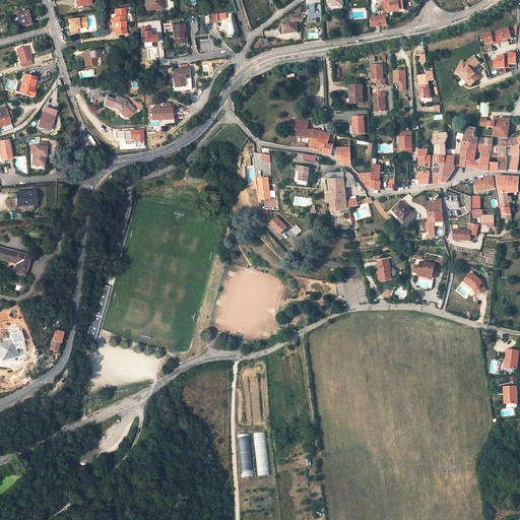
[(144,0),(146,10),(157,9),(158,10),(161,10),(160,0),(159,0),(158,0),(144,0)]
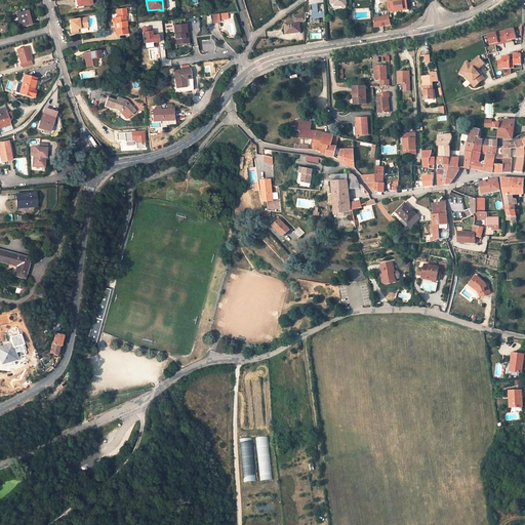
[(408,9),(406,0),(399,0),(388,2),(390,12),(404,10),(408,9)]
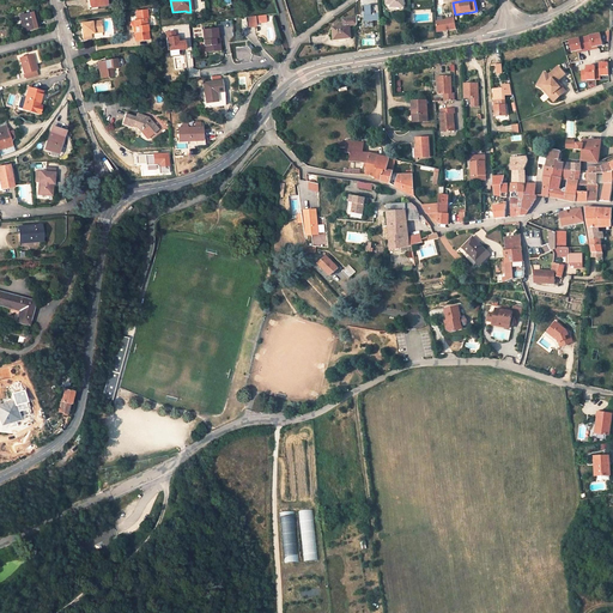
[(374,26),(372,20),(380,19),(378,5),(365,6),(366,14),(364,14),(365,26),(374,26)]
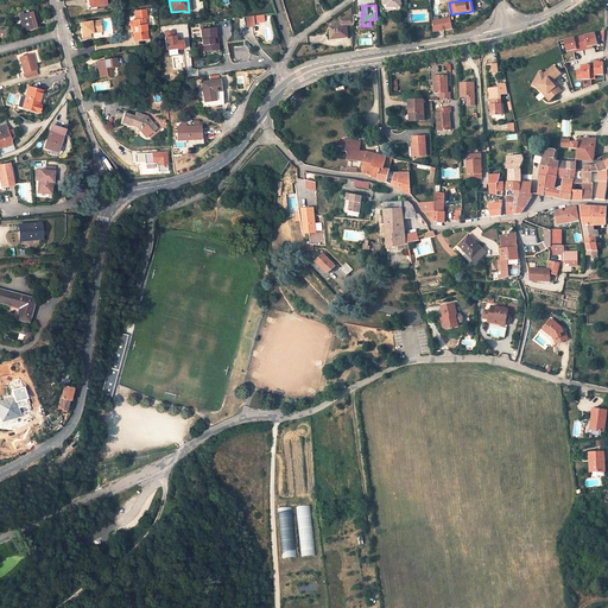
[(38,30),(33,13),(19,17),(24,33),(38,30)]
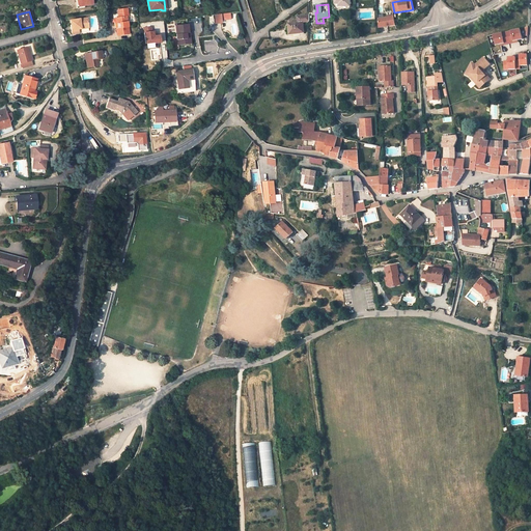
[(118,14),(119,18),(115,19),(117,35),(129,34),(127,17),(128,17),(128,12),(118,14)]
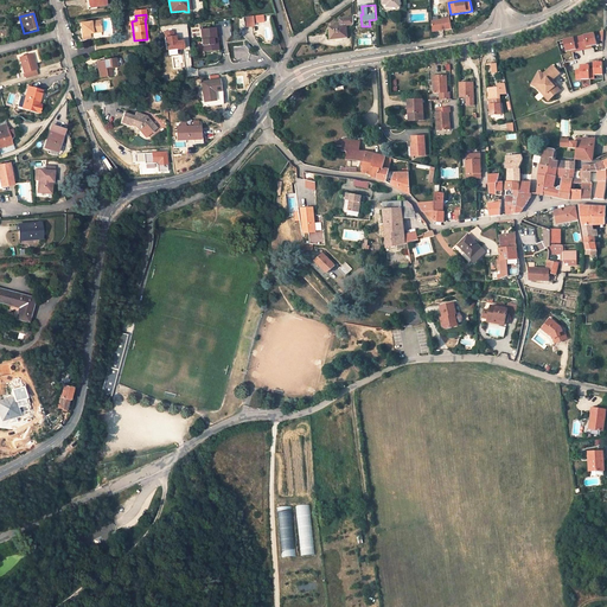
[(254,20),(253,16),(246,17),(247,27),(256,26),(256,20),(254,20)]
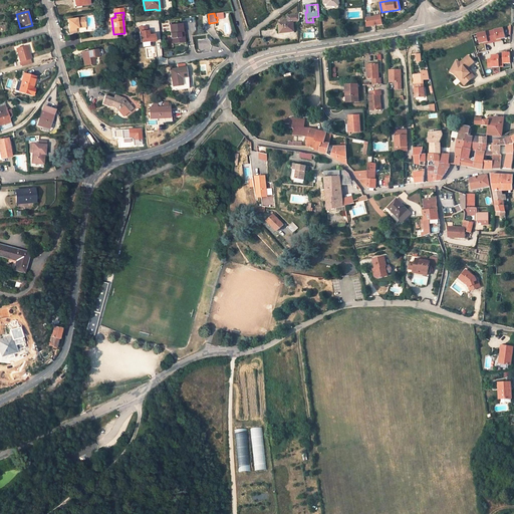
[(367,27),(382,24),(381,15),(366,18),(367,27)]
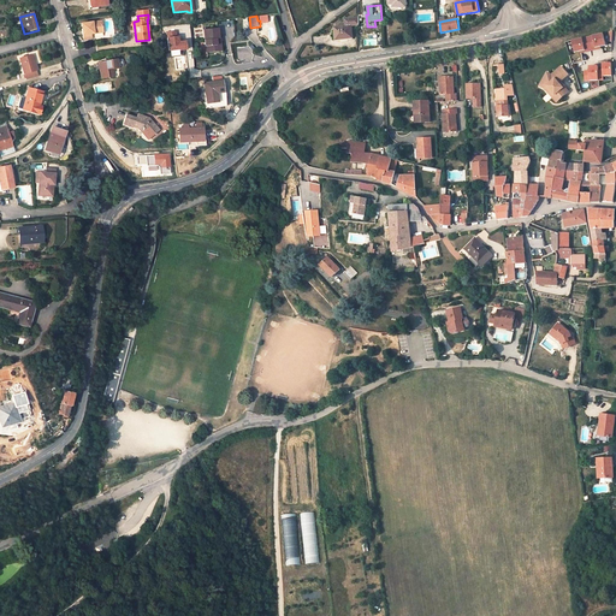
[(102,30),(101,22),(81,24),(83,40),(92,39),(90,34),(94,34),(93,31),(102,30)]
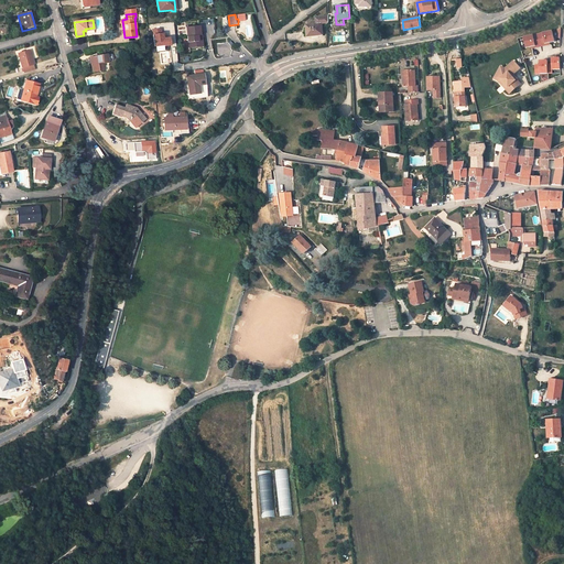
[(317,24),(306,25),(308,36),(323,34),(322,23),(317,24)]
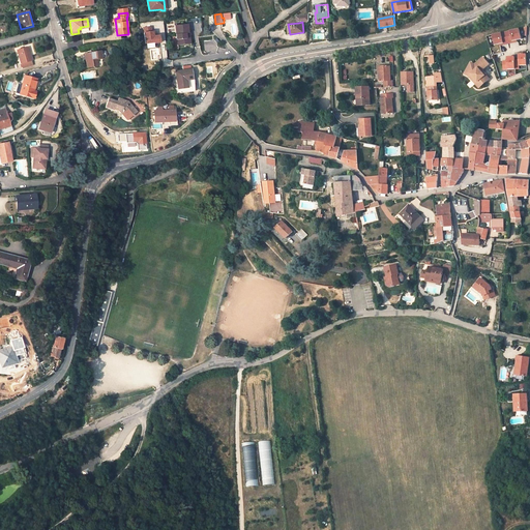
[(186,45),(185,33),(188,33),(187,24),(175,25),(177,46),(186,45)]
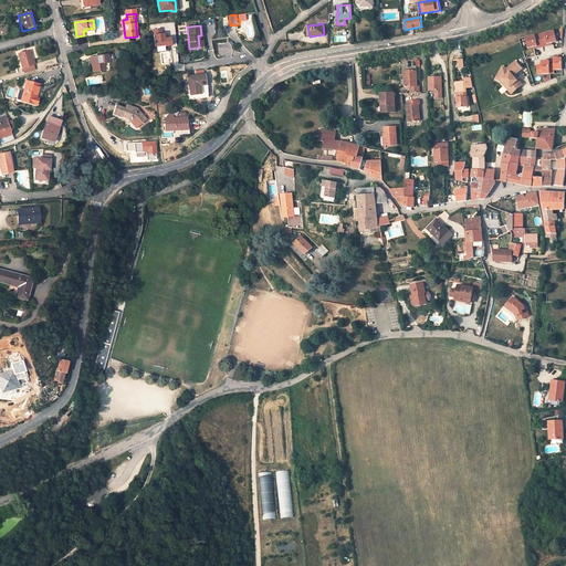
[(164,33),(163,33),(161,29),(154,30),(155,46),(165,45),(165,46),(171,45),(170,38),(165,39),(164,33)]
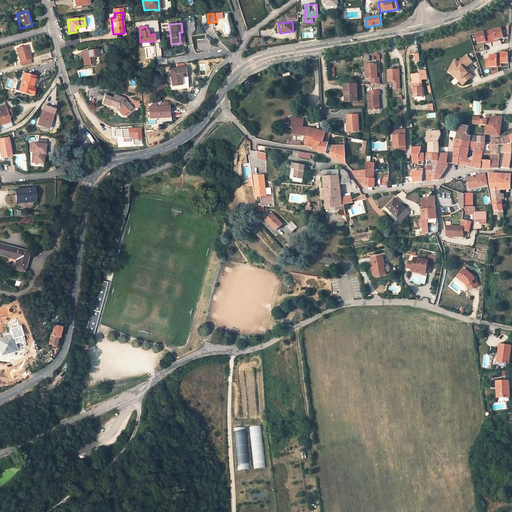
[(496,41),(495,40),(499,39),(504,38),(501,27),(476,33),(478,44),(483,43),(486,42),(487,43),(496,41)]
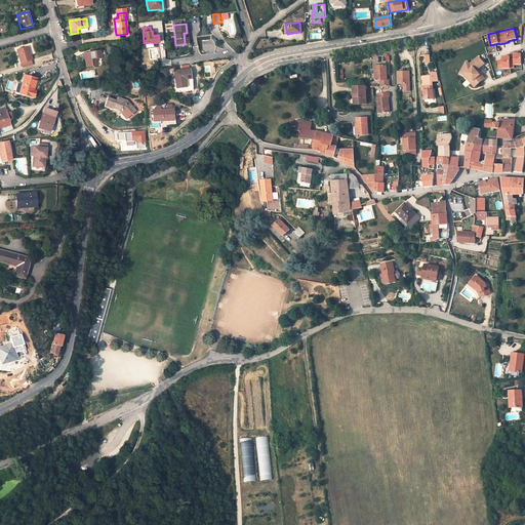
[(16,49),(22,68),(32,65),(31,61),(32,61),(28,46),(16,49)]
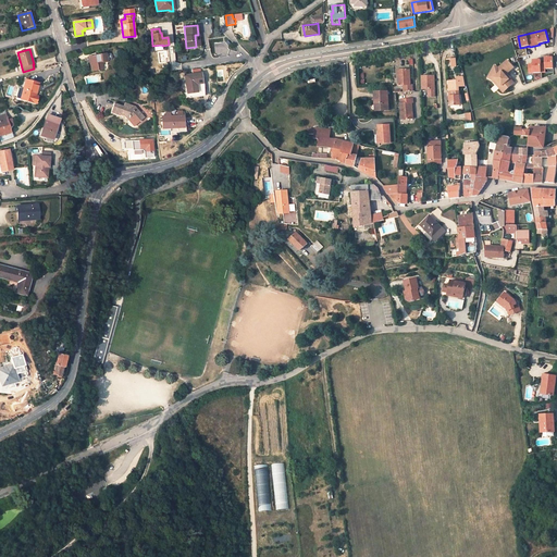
[(103,70),(102,61),(111,60),(112,59),(112,58),(113,58),(113,57),(112,56),(112,54),(111,53),(110,53),(109,53),(89,57),(91,72),(103,70)]
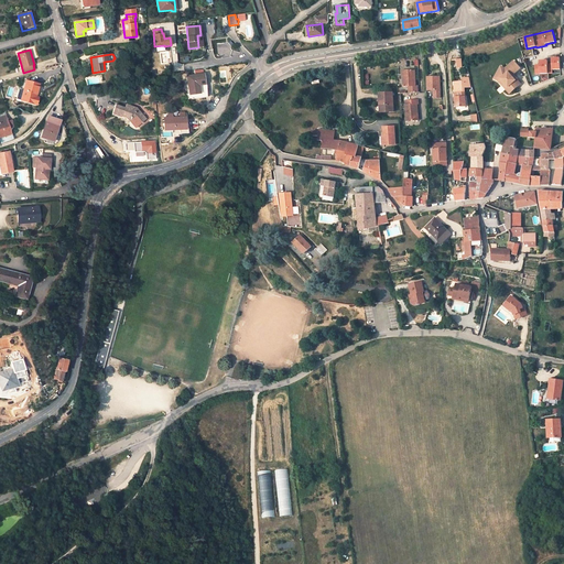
[(552,58),(552,64),(548,64),(548,61),(540,61),(540,65),(535,65),(535,74),(553,73),(552,69),(561,69),(560,57),(552,58)]
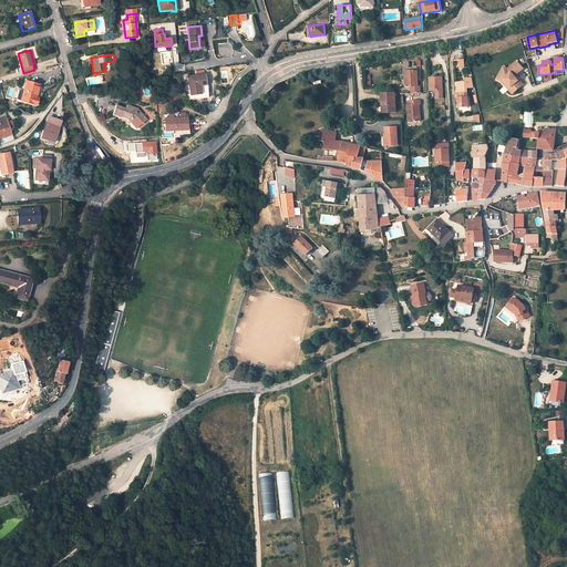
[(514,76),(523,68),(516,61),(507,69),(503,66),(498,76),(504,79),(512,88),(511,88),(515,93),(524,84),(519,80),(518,81),(514,76)]
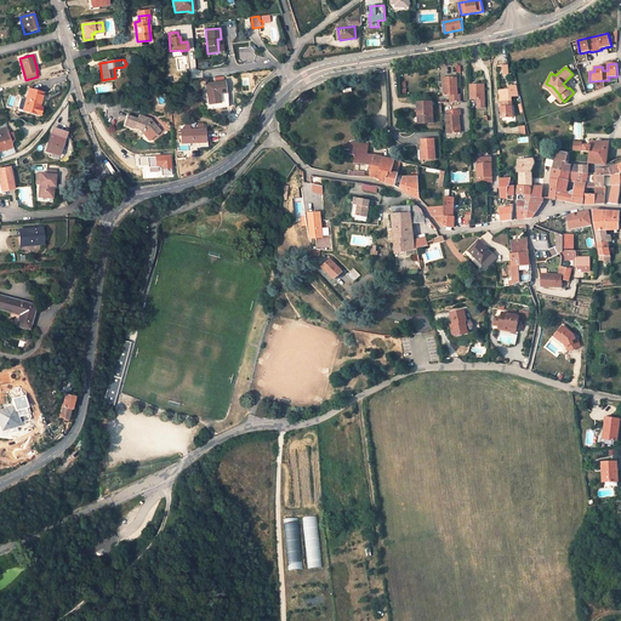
[(457,93),(456,77),(443,78),(443,86),(444,95),(450,95),(450,103),(461,102),(460,93),(457,93)]
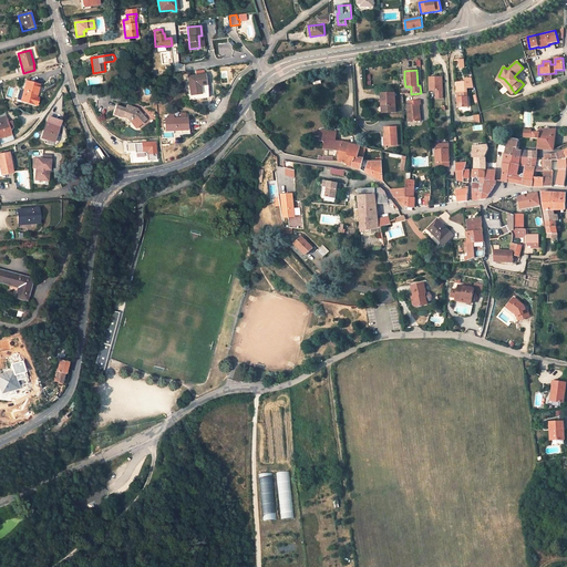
[(205,74),(188,76),(191,95),(193,95),(193,100),(208,98),(208,86),(207,85),(207,84),(206,84),(205,74)]
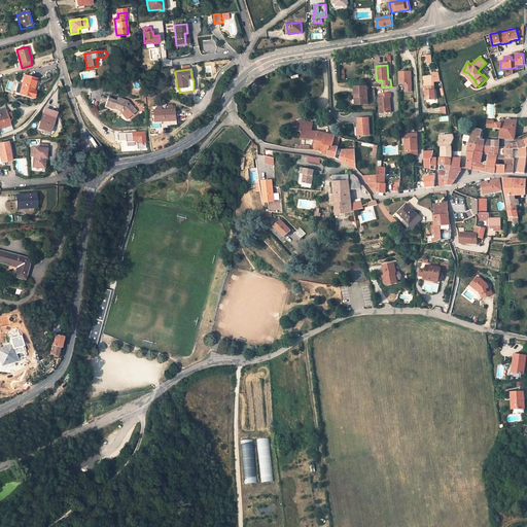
[(406,92),(412,92),(411,71),(398,72),(399,84),(406,84),(406,92)]
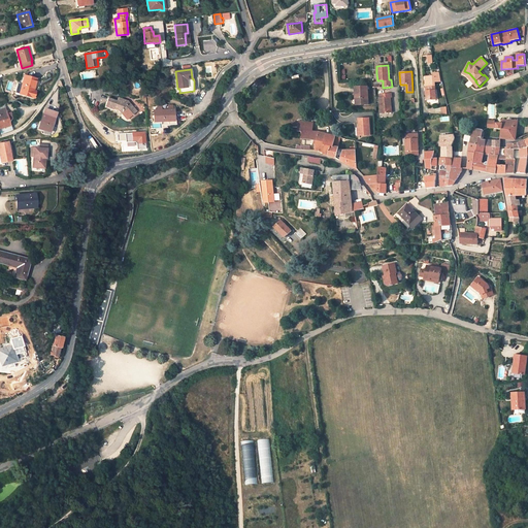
[(476,81),(469,73),(464,71),(463,74),(467,76),(477,88),(480,87),(475,81),(476,81)]
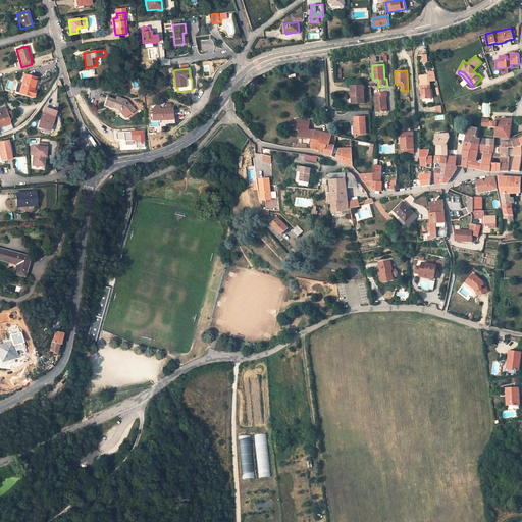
[(430,86),(430,82),(436,81),(434,71),(429,72),(429,76),(426,76),(426,75),(420,75),(421,86),(430,86)]
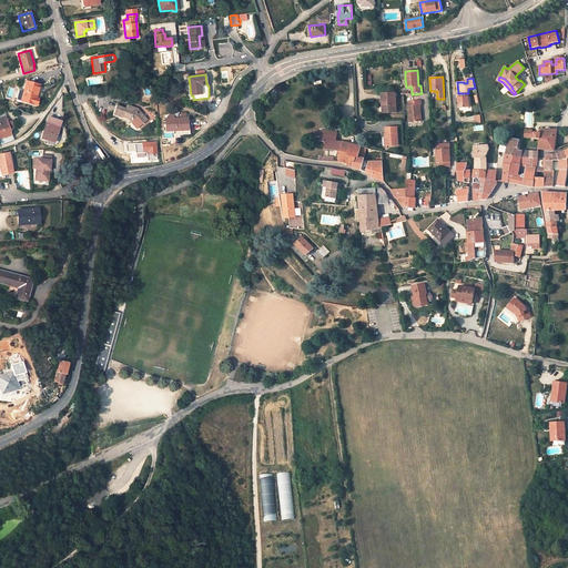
[(40,84),(27,81),(21,101),(37,105),(39,99),(36,98),(40,84)]
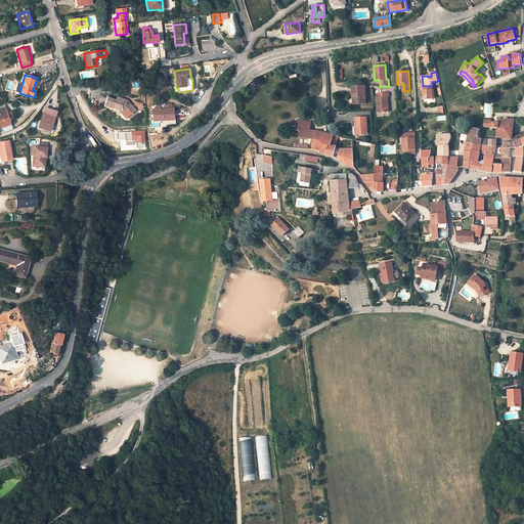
[(354,87),(355,97),(357,97),(357,104),(365,103),(364,86),(354,87)]
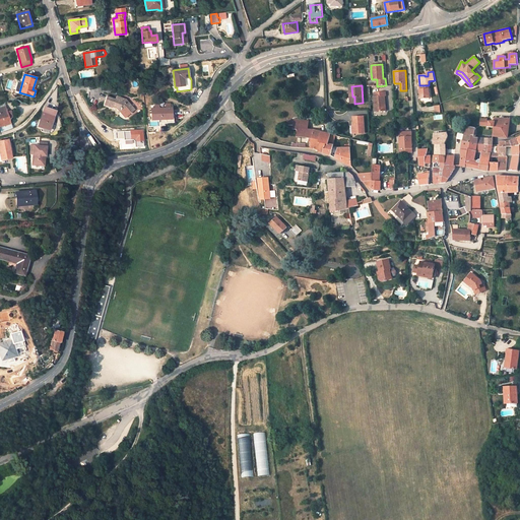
[(420,99),(430,98),(429,85),(419,85),(419,86),(420,89),(419,89),(420,99)]
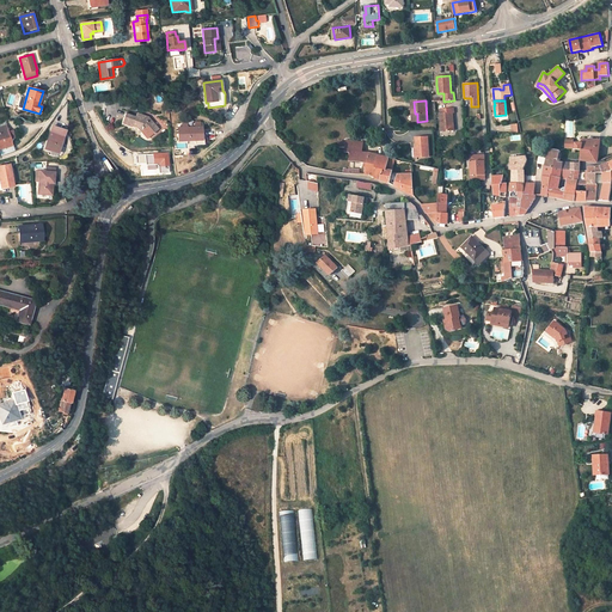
[(453,112),(453,108),(441,109),(441,115),(440,115),(441,132),(454,130),(453,118),(452,118),(452,112),(453,112)]
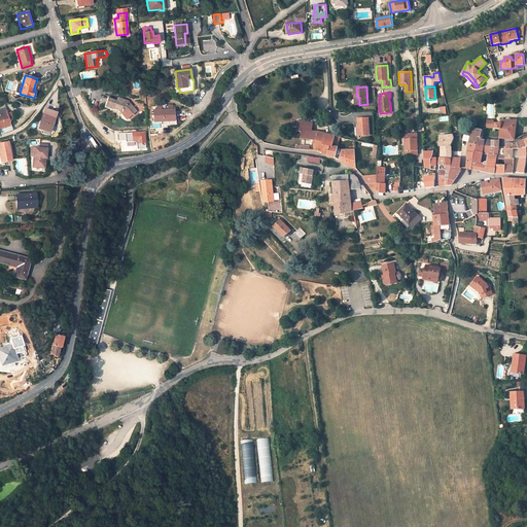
[(134,111),(125,101),(118,99),(117,103),(105,98),(101,107),(109,110),(110,108),(118,111),(119,111),(127,118),(134,111)]
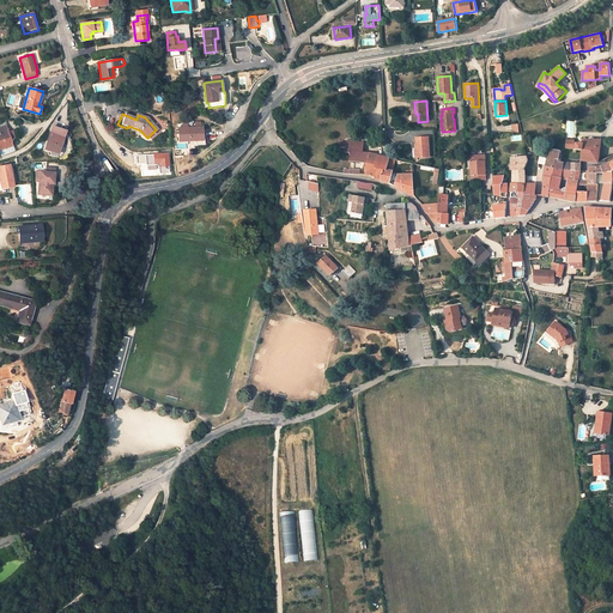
[(196,140),(202,140),(202,129),(204,129),(204,125),(202,126),(202,127),(200,127),(195,128),(187,128),(182,128),(178,128),(178,141),(189,140),(189,145),(196,145),(196,143),(196,140)]
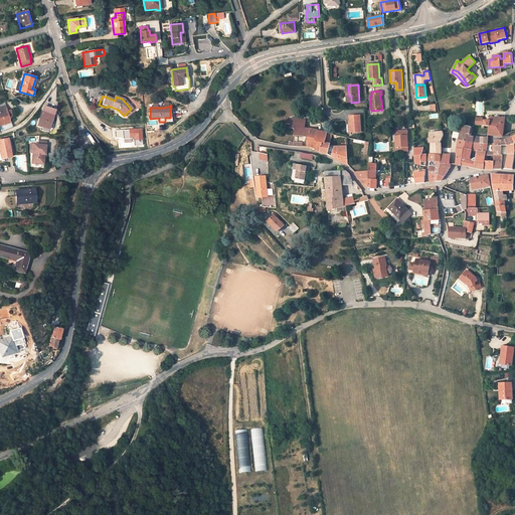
[(0,107),(0,125),(4,124),(9,123),(8,118),(6,111),(4,106),(0,107)]
